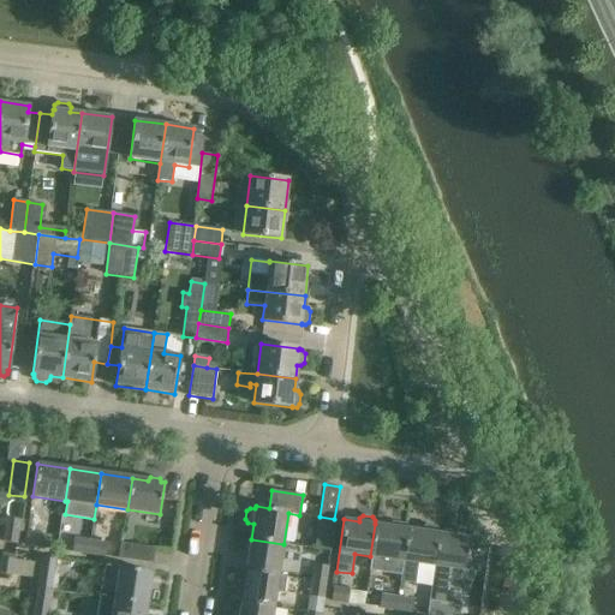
[(21,520),(7,518),(1,517),(0,523),(0,524),(6,525),(4,542),(17,544),(21,520)]
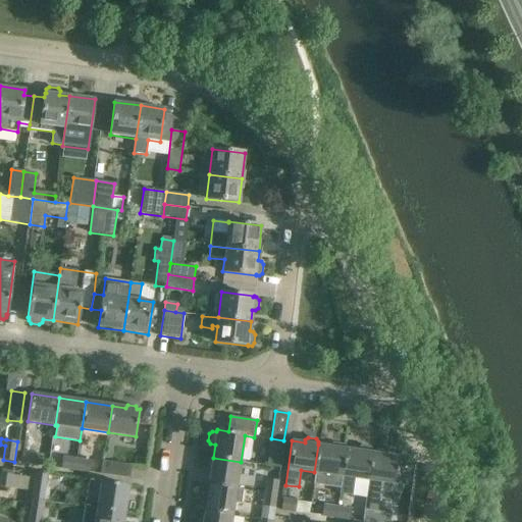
[(283,440),(271,438),(267,465),(279,467),(283,440)]
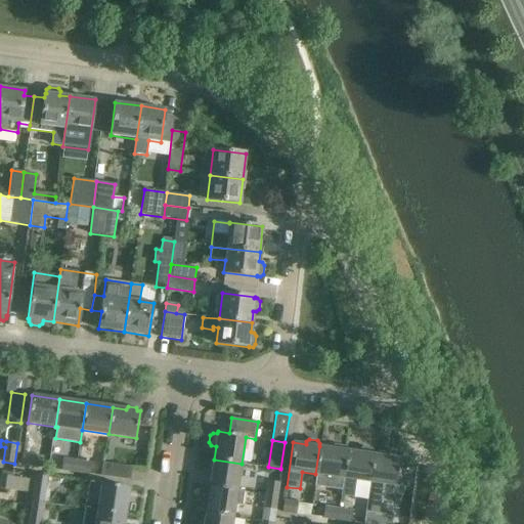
[(319,446),(315,474),(317,474),(315,486),(342,490),(347,450),(319,446)]
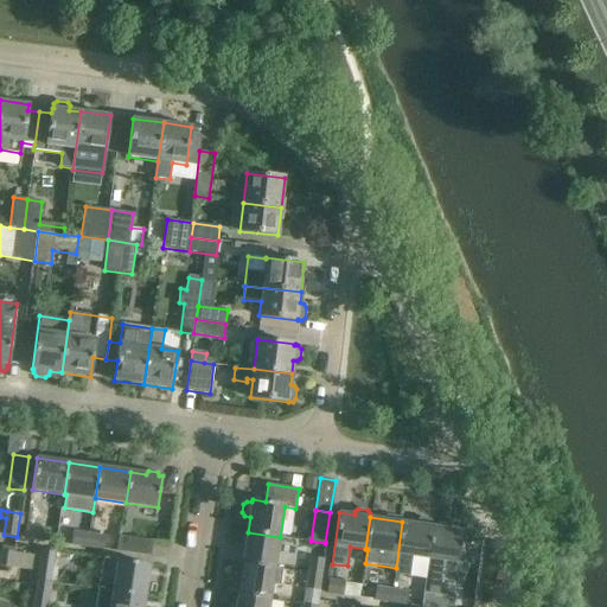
[(429,558),(434,526),(432,526),(433,523),(429,519),(421,517),(417,521),(416,524),(402,522),(396,568),(395,574),(409,576),(413,556),(429,558)]
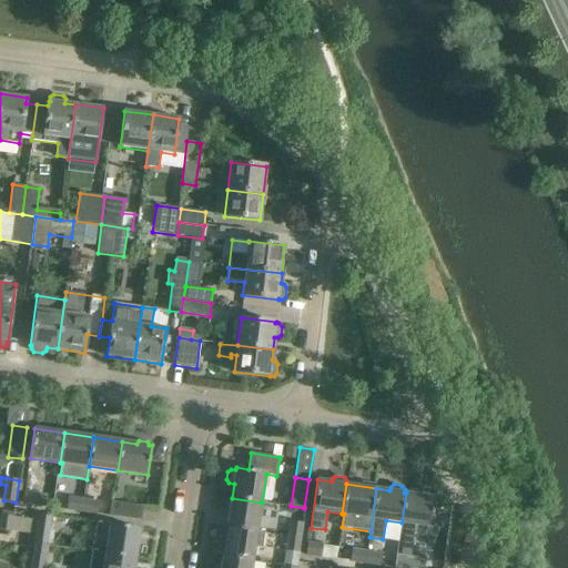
[(418,495),(406,493),(402,523),(396,555),(395,567),(424,567),(426,558),(411,556),(415,525),(440,528),(444,510),(434,509),(435,497),(433,497),(434,493),(432,490),(422,488),(419,490),(418,495)]
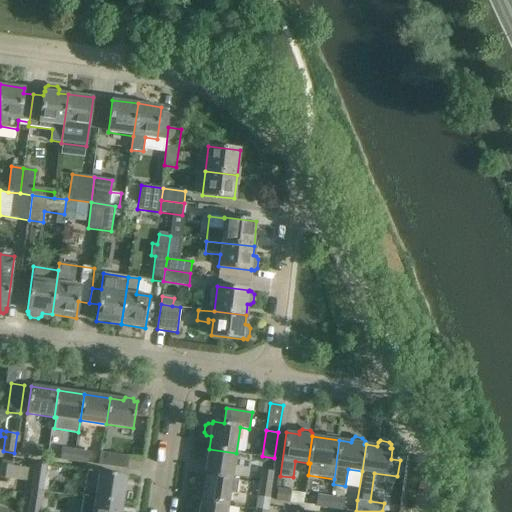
[(21,454),(34,456),(35,445),(23,443),(21,454)]
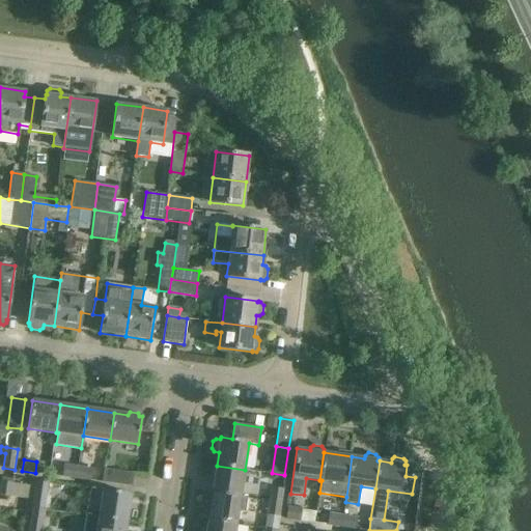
[(63,477),(77,479),(79,468),(65,466),(63,477)]
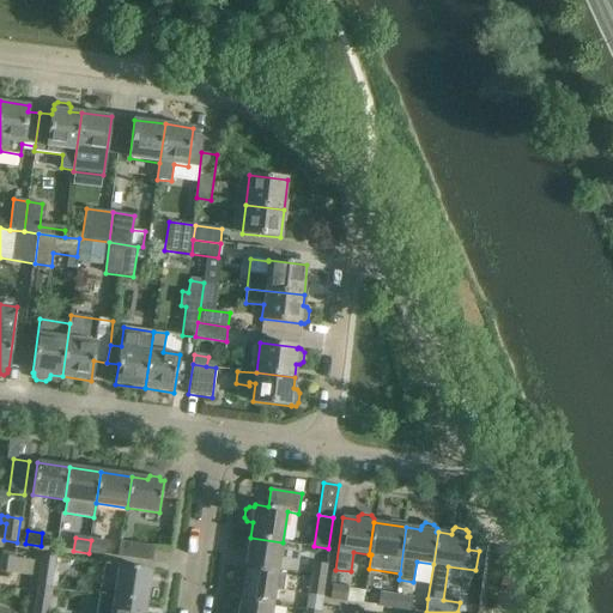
[(283,542),(250,538),(246,570),(278,575),(283,542)]
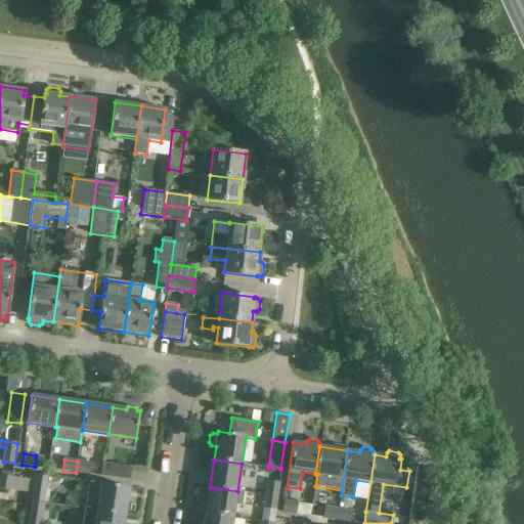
[(78,462),(76,473),(89,475),(90,463),(78,462)]
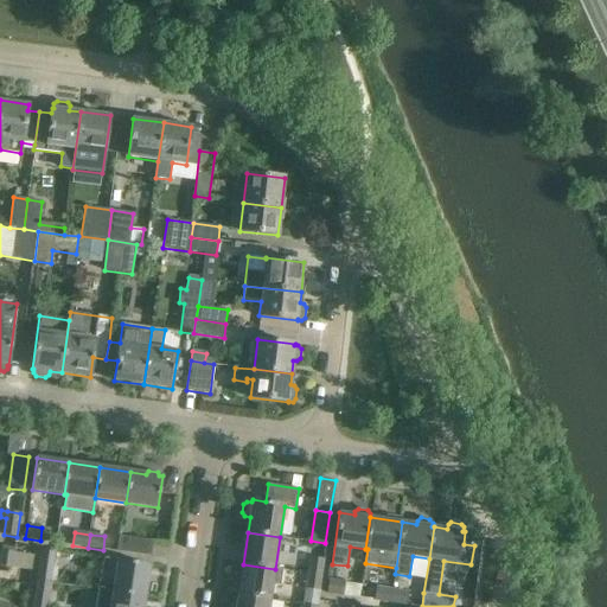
[(119,536),(117,551),(151,556),(153,541),(119,536)]
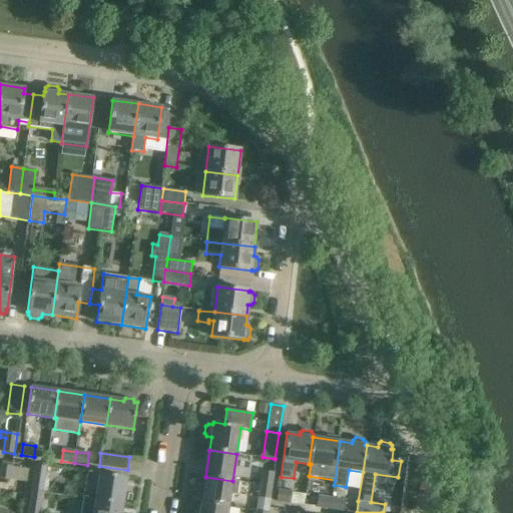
[(35,464),(31,491),(44,492),(48,466),(35,464)]
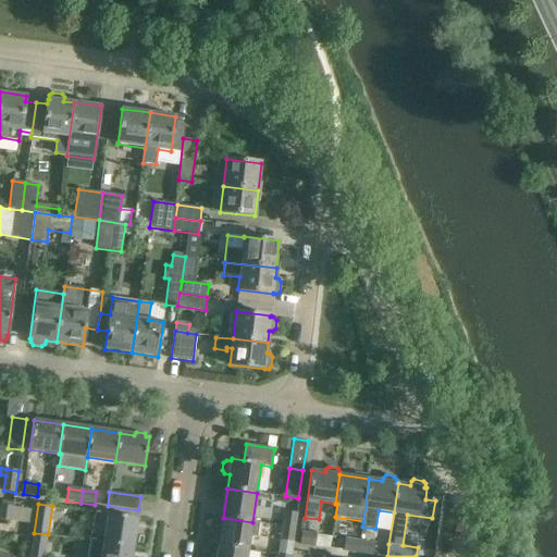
[(31,509),(1,505),(0,510),(0,518),(28,523),(31,509)]
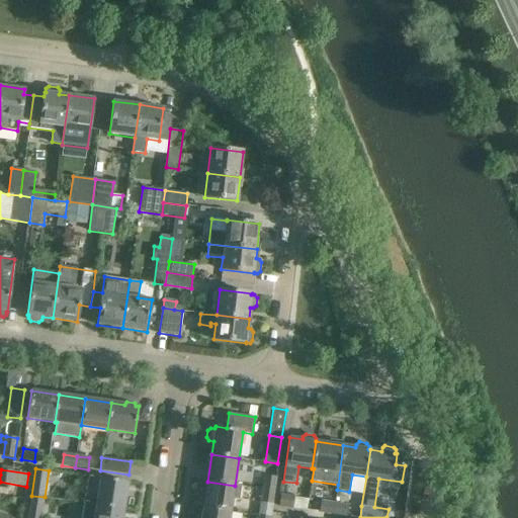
[(262,490),(274,492),(276,477),(264,475),(262,490)]
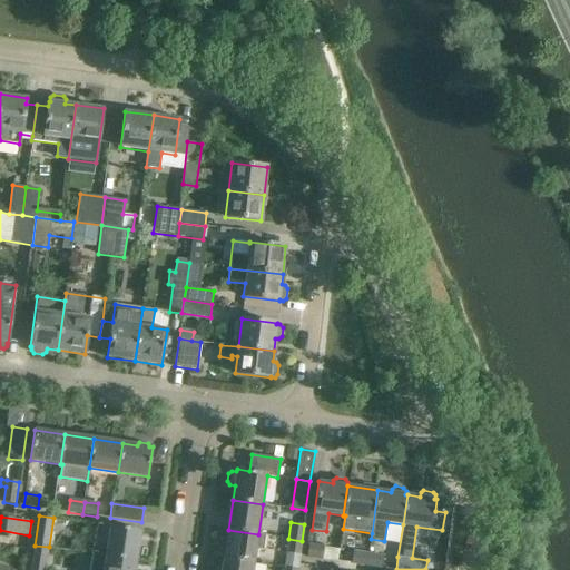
[(92,553),(136,559),(140,530),(110,526),(110,527),(97,524),(92,553)]
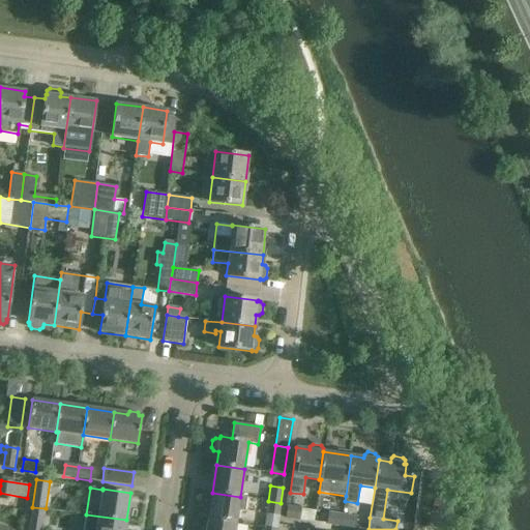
[(247,498),(240,497),(212,493),(208,493),(205,495),(204,502),(207,505),(210,505),(208,520),(236,524),(238,510),(245,511),(247,498)]
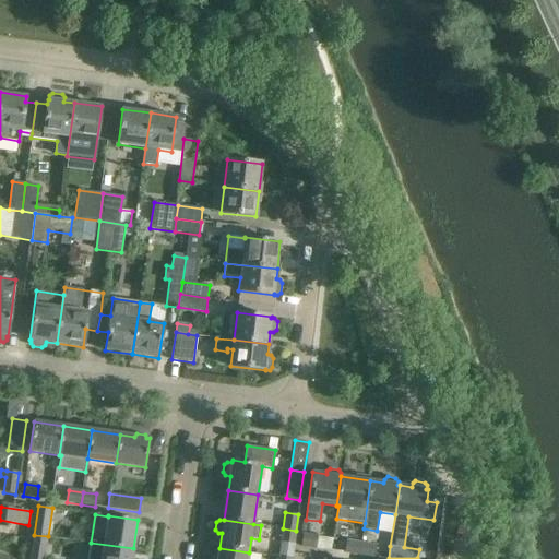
[(294,544),(296,531),(283,528),(281,542),(294,544)]
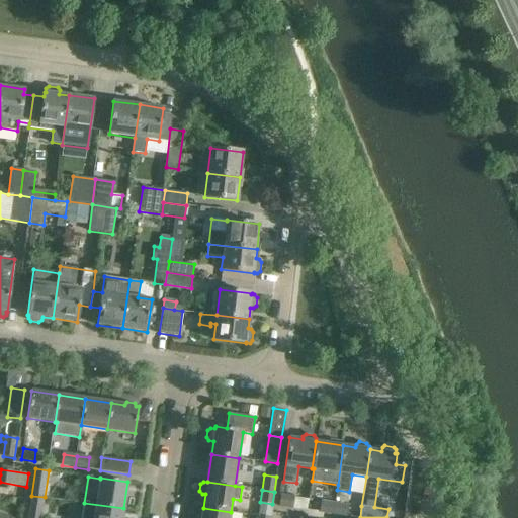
[(279,507),(306,510),(308,499),(280,495),(279,507)]
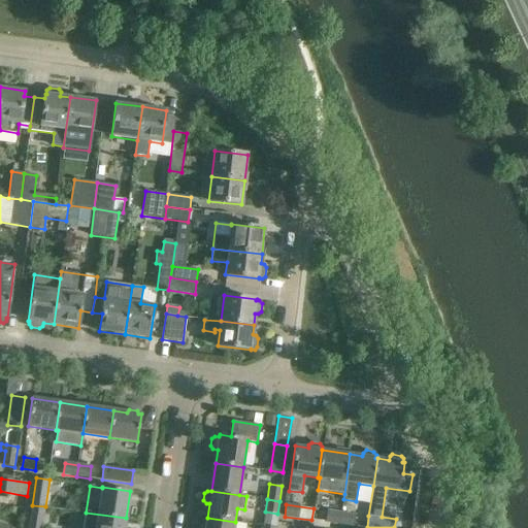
[(28,527),(41,527),(45,506),(32,505),(28,527)]
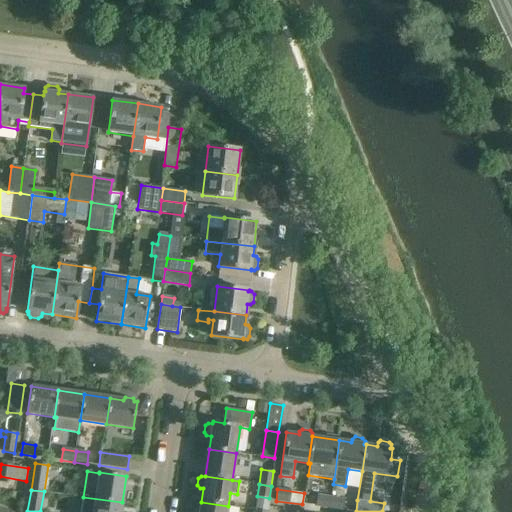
[(302,504),(330,508),(331,497),(304,493),(302,504)]
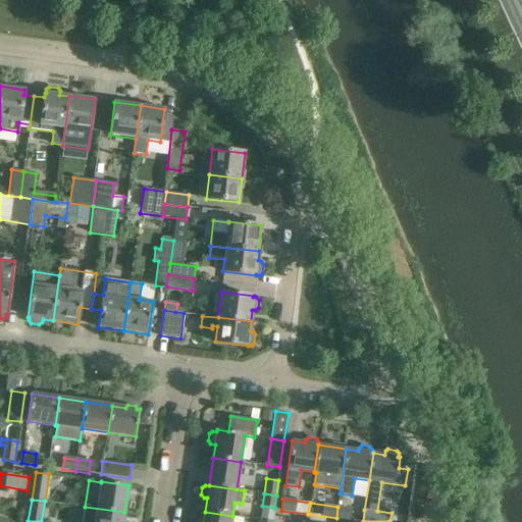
[(122,521),(124,512),(85,507),(82,521),(122,521)]
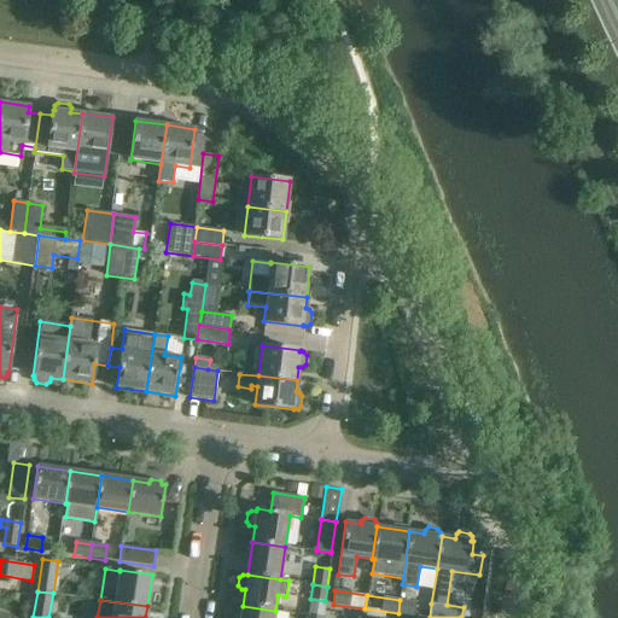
[(398,613),(430,617),(431,604),(400,600),(398,613)]
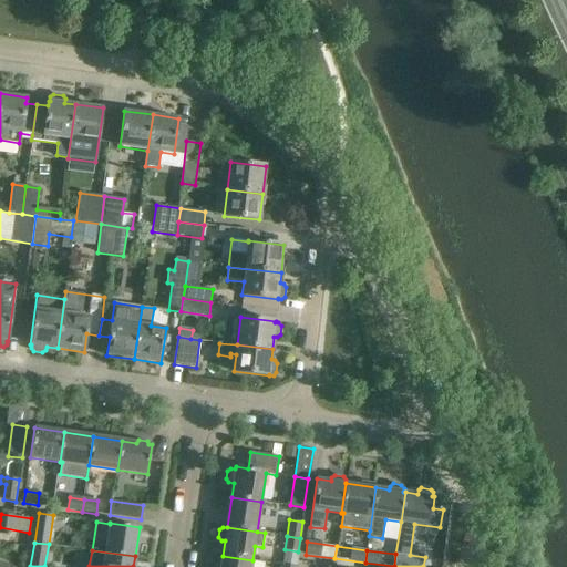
[(285,555),(282,565),(285,565),(296,566),(298,556),(285,555)]
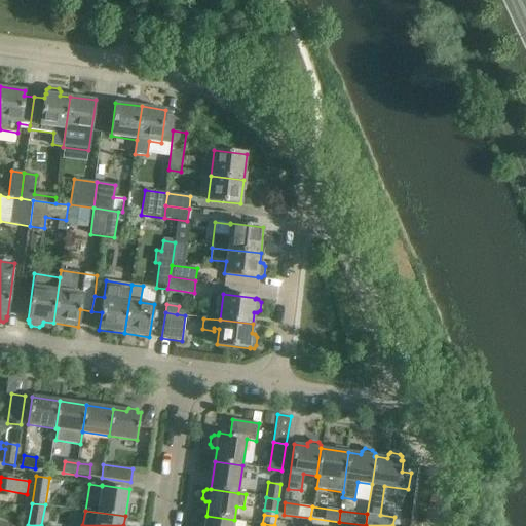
[(233,525),(234,520),(207,516),(204,525),(233,525)]
